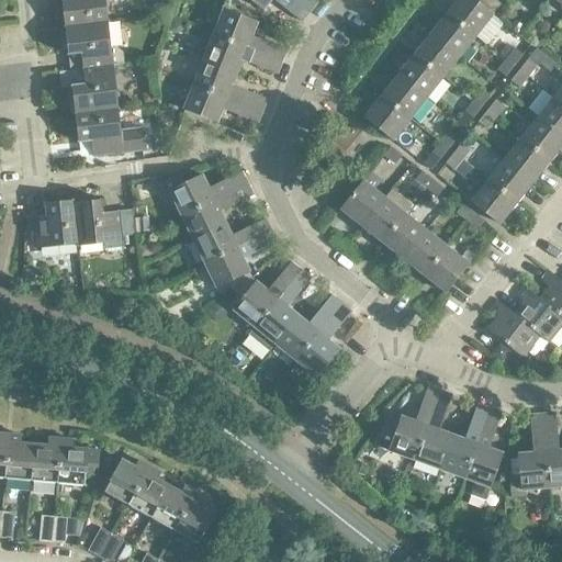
[(62,0),(65,27),(109,22),(105,1),(116,0),(62,0)]
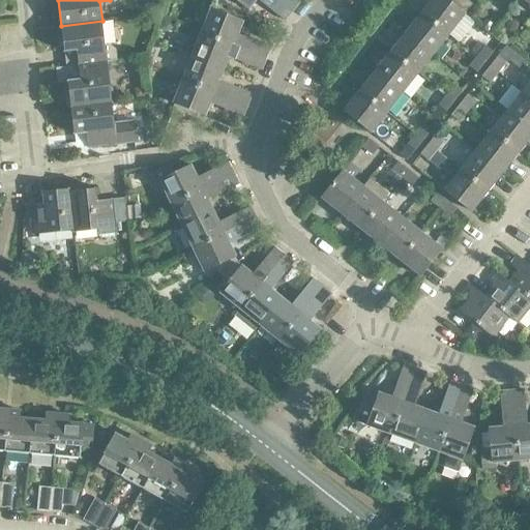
[(293,11),(278,0),(236,0),(248,10),(256,0),(258,0),(285,21),(293,11)]
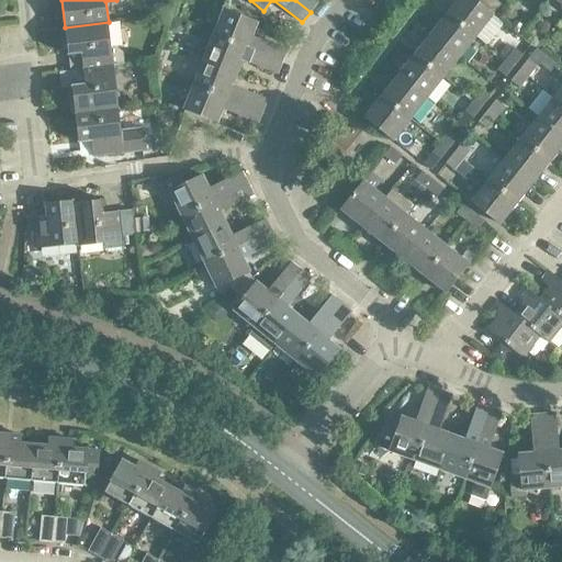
[(295,0),(311,12),(318,1),(316,0),(295,0)]
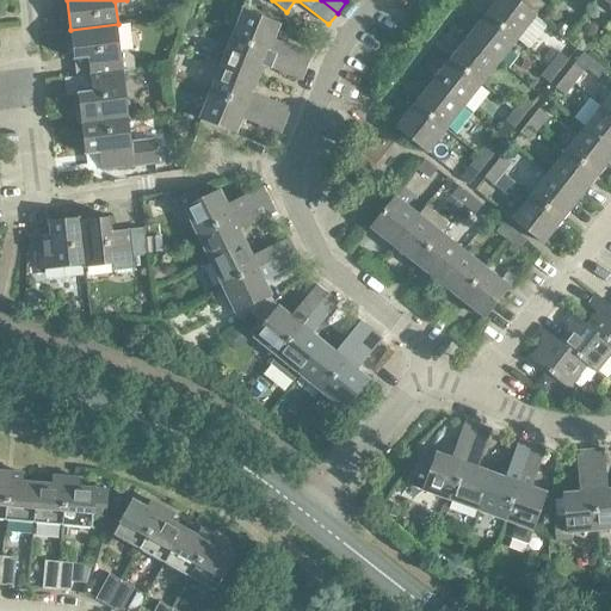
[(519,2),(516,0),(498,0),(487,14),(518,39),(536,16),(519,2)]
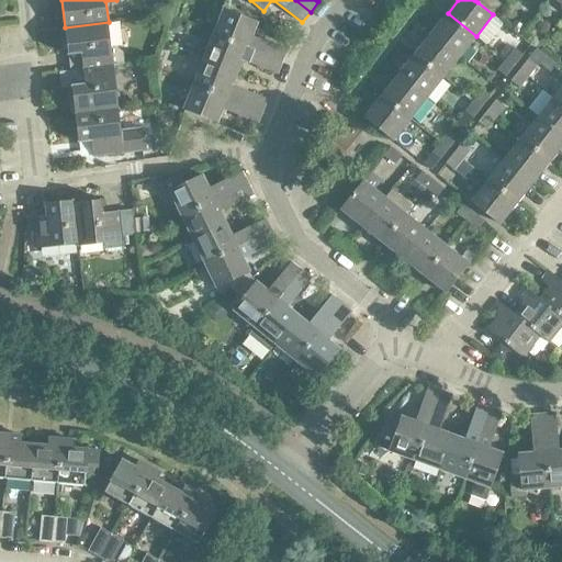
[(493,14),(502,4),(494,0),(479,0),(478,2),(493,14)]
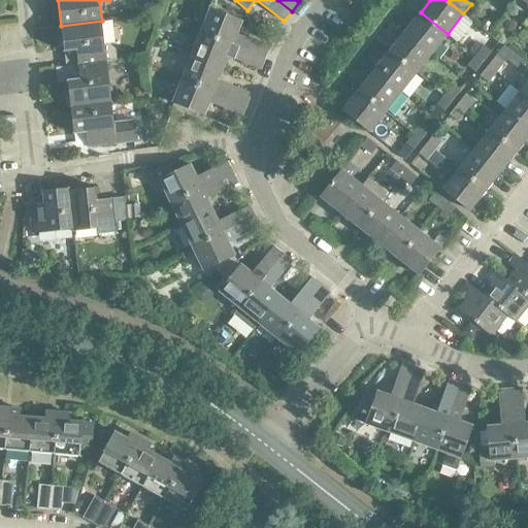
[(210,9),(201,33),(265,59),(270,46),(265,45),(237,34),(242,22),(210,9)]
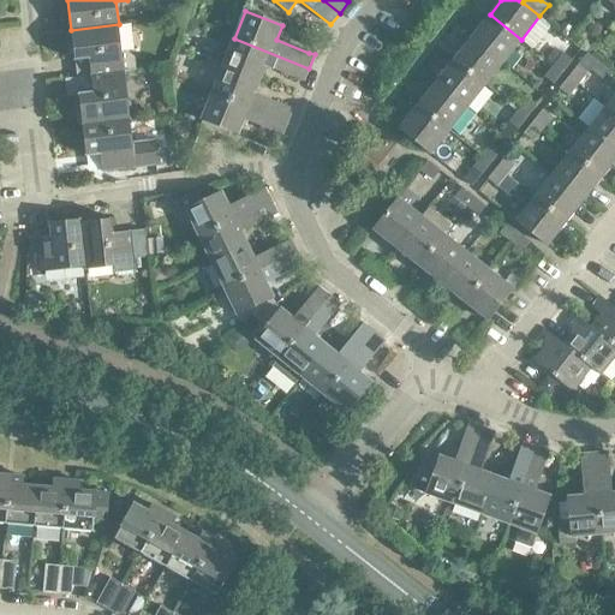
[(503,63),(521,40),(490,15),(472,37),(503,63)]
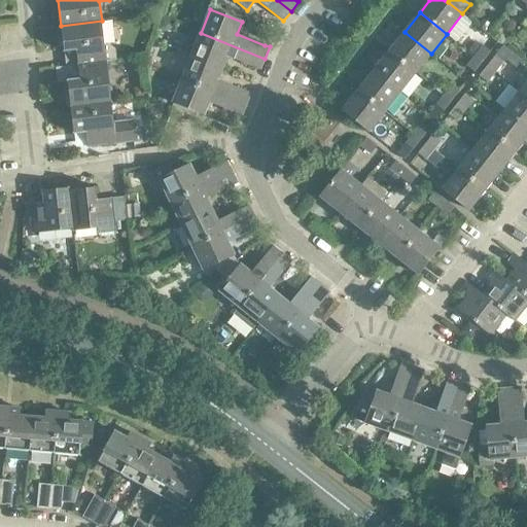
[(483,19),(477,27),(485,32),(490,25),(483,19)]
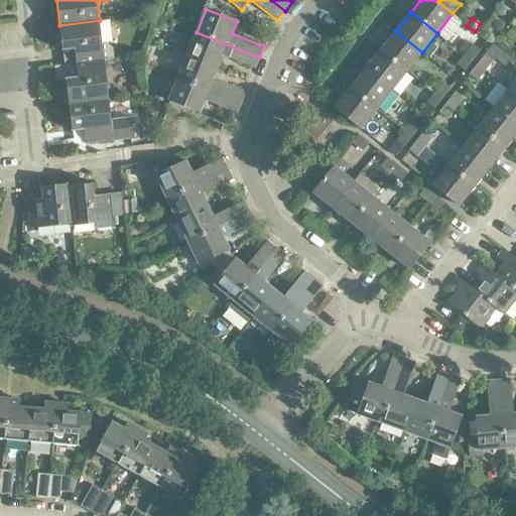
[(100,20),(59,25),(65,65),(77,63),(104,60),(114,59),(112,48),(106,43),(102,43),(100,20)]
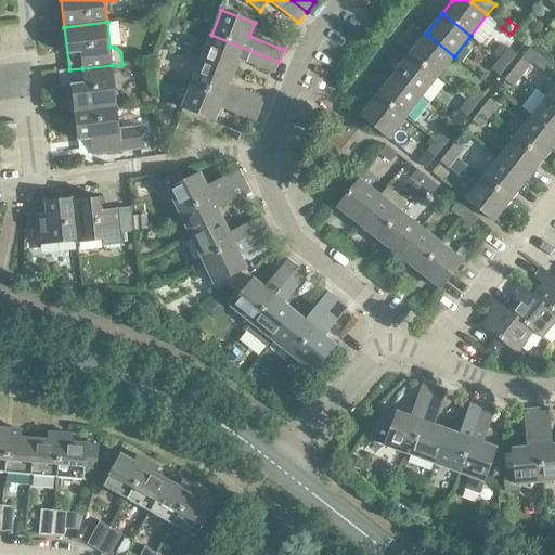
[(211,35),(210,35),(201,30),(191,55),(202,59),(235,72),(240,60),(274,74),(279,62),(211,35)]
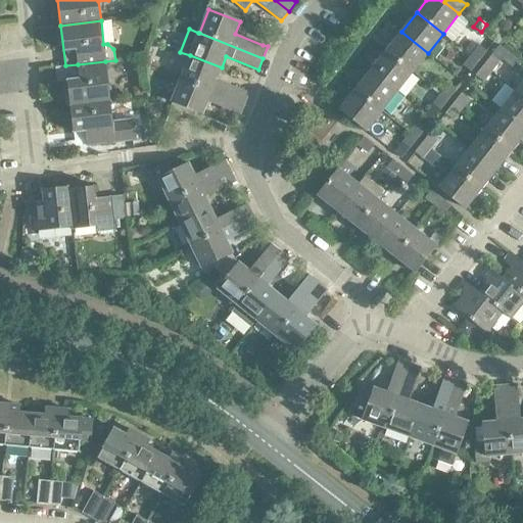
[(401,32),(386,51),(413,73),(428,53),(401,32)]
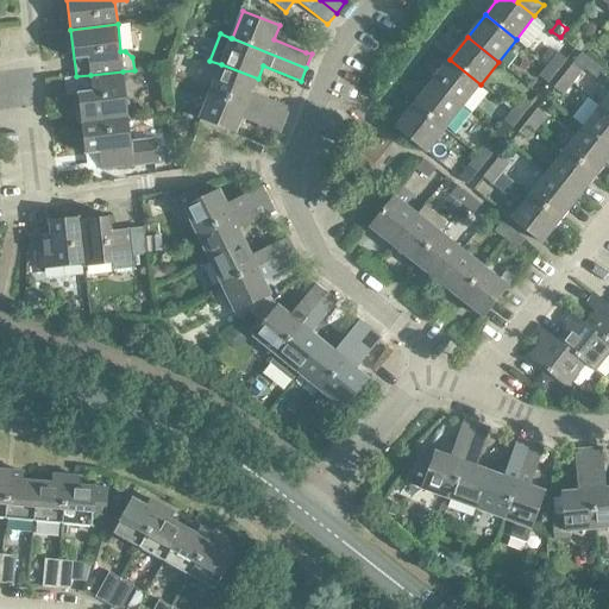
[(547,64),(557,71),(566,60),(557,52),(547,64)]
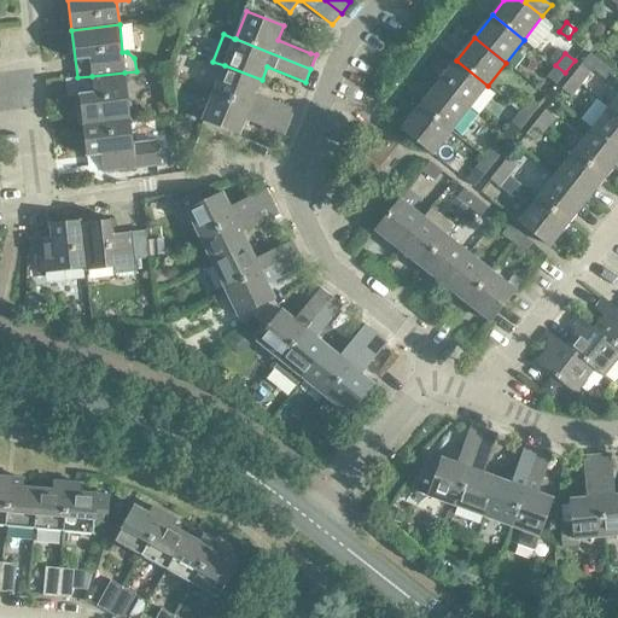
[(456,60),(438,83),(470,109),(488,86),(456,60)]
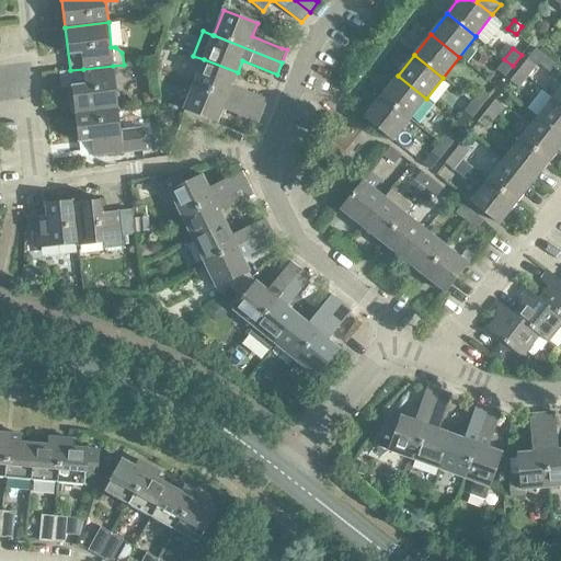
[(204,59),(194,83),(262,111),(267,99),(232,86),(238,72),(204,59)]
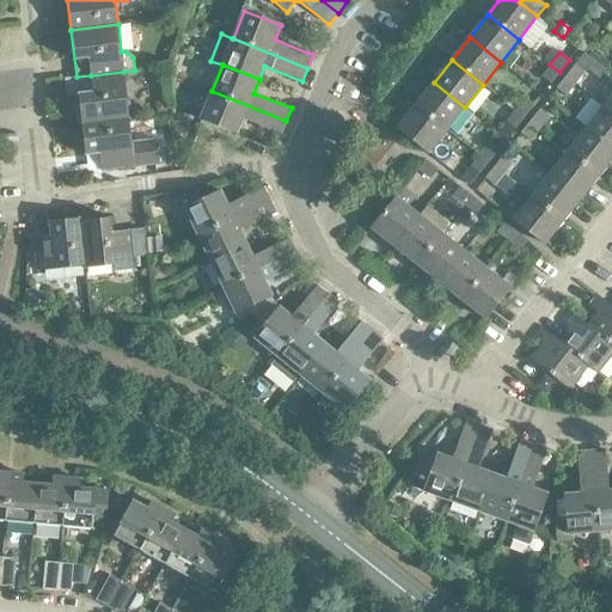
[(560,72),(550,65),(540,77),(550,85),(560,72)]
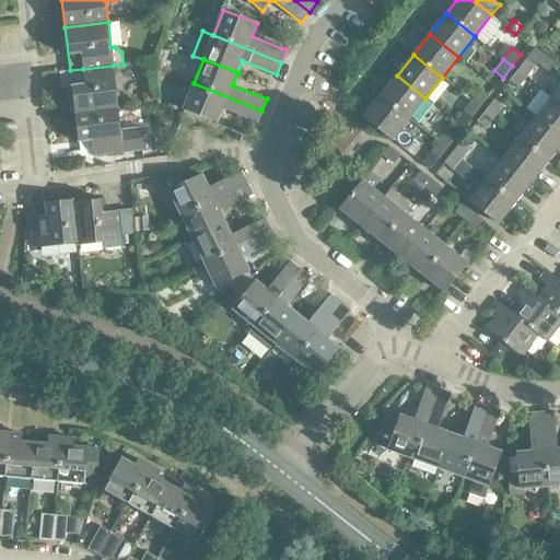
[(526,77),(535,66),(525,59),(516,70),(526,77)]
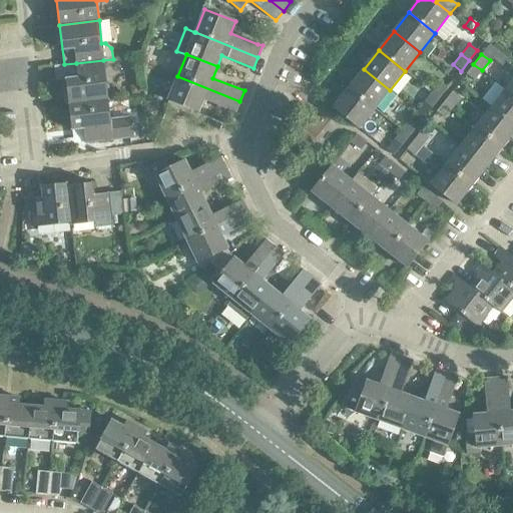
[(103,60),(76,63),(77,77),(65,79),(68,104),(107,100),(103,60)]
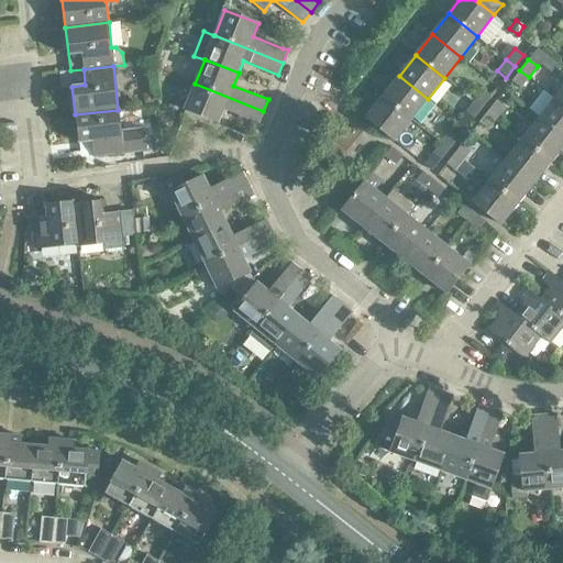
[(529,77),(519,70),(510,81),(520,88),(529,77)]
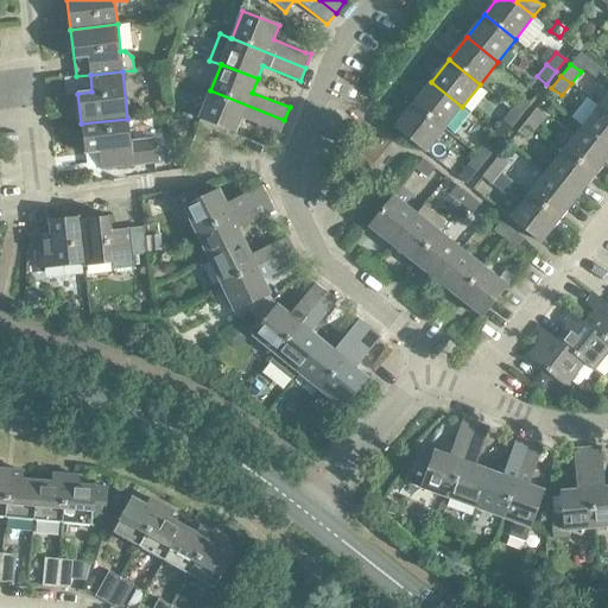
[(462,107),(431,82),(413,105),(444,128),(462,107)]
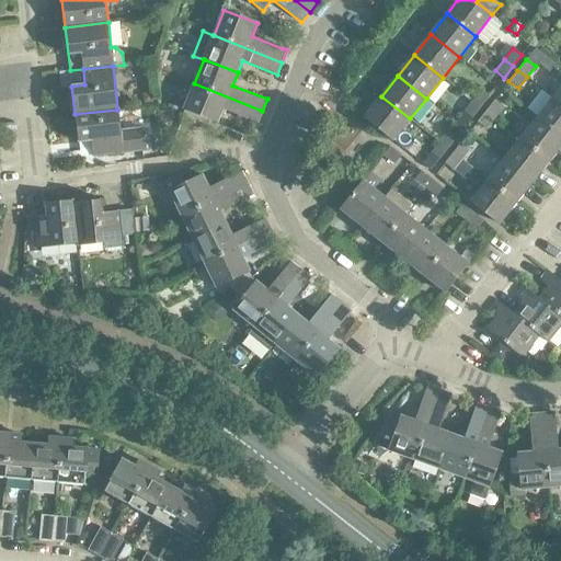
[(262,111),(194,83),(184,109),(218,123),(222,110),(258,123),(262,111)]
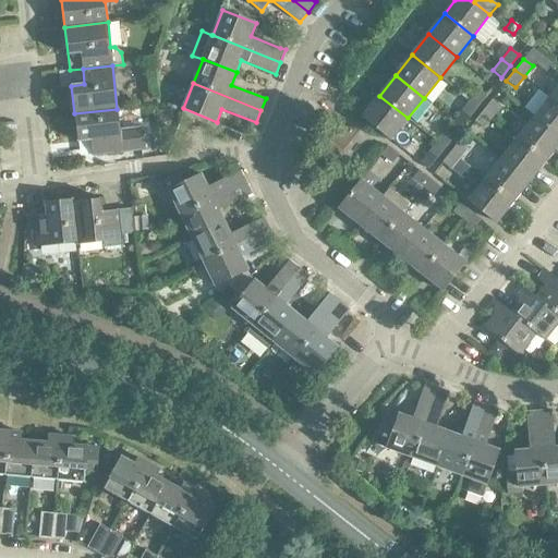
[(469,99),(477,107),(486,96),(477,88),(469,99)]
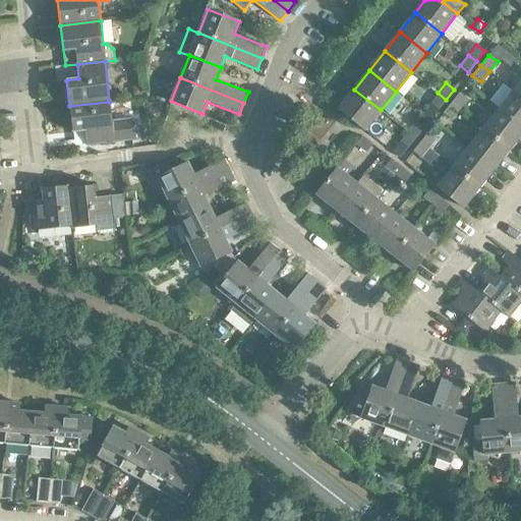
[(132,97),(141,96),(141,87),(131,87),(132,97)]
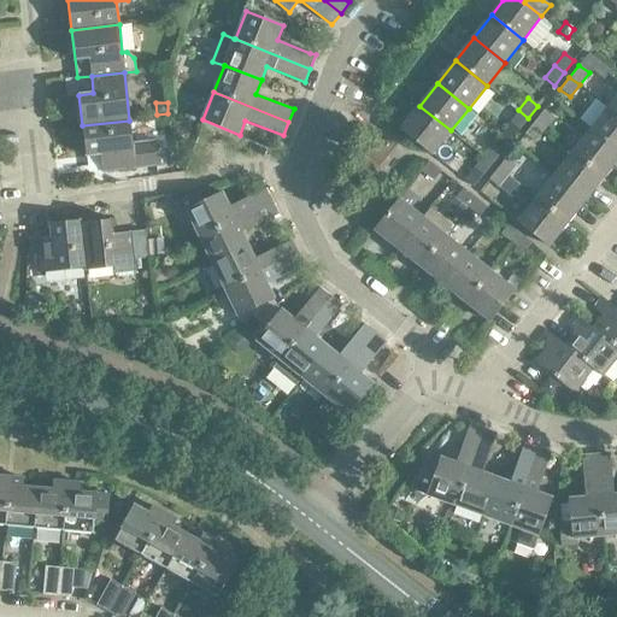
[(433,154),(451,130),(419,106),(400,129),(433,154)]
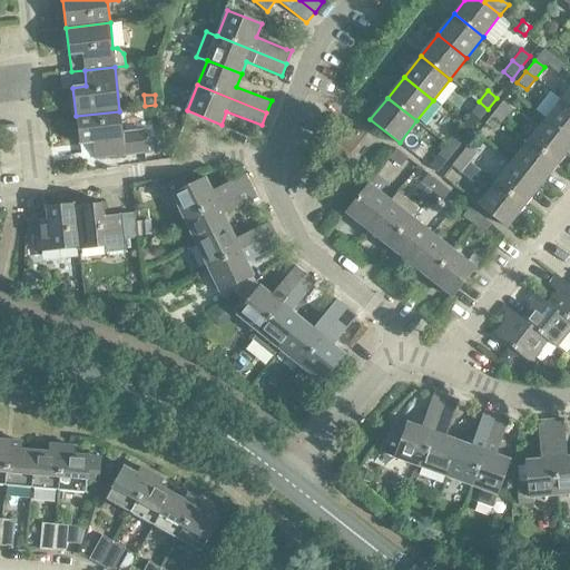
[(569,138),(569,105),(562,98),(546,119),(569,138)]
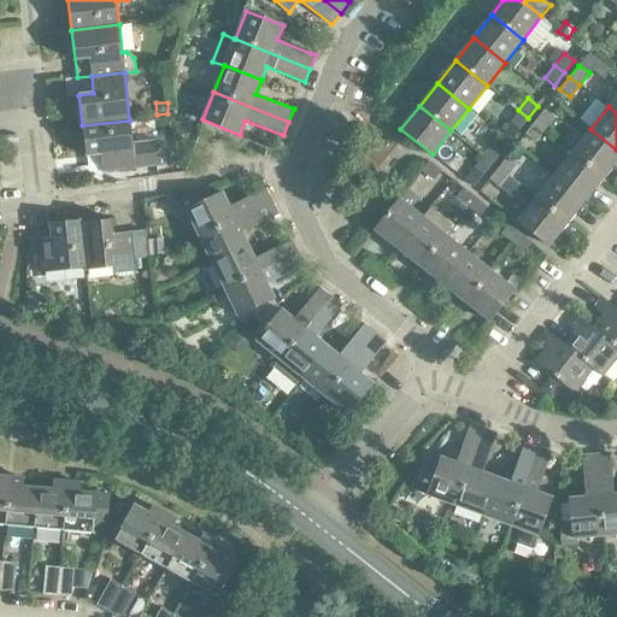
[(528,118),(518,110),(509,122),(518,130),(528,118)]
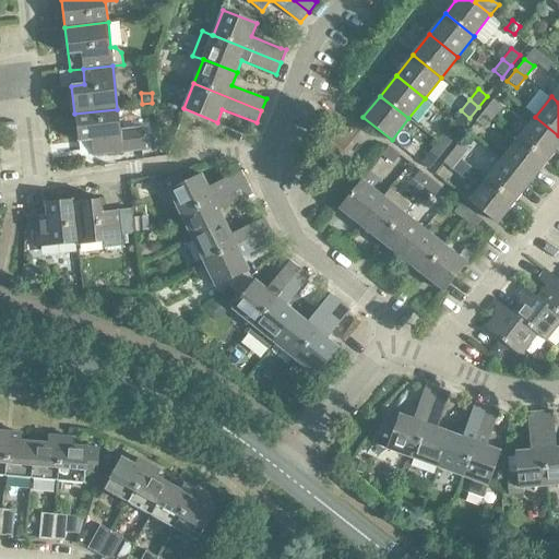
[(484,110),(492,118),(501,107),(492,99),(484,110)]
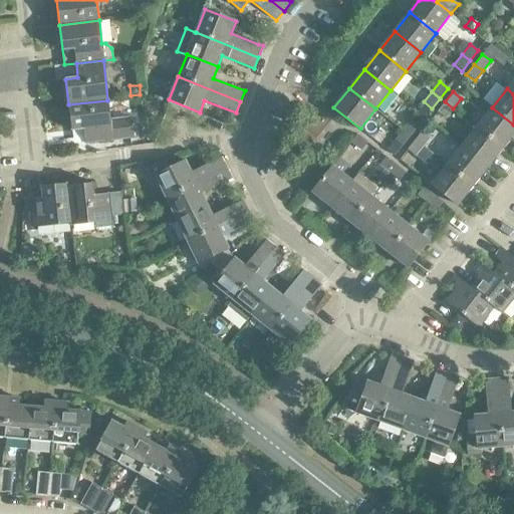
[(131,118),(110,120),(107,100),(68,104),(71,131),(83,130),(85,144),(133,139),(131,118)]
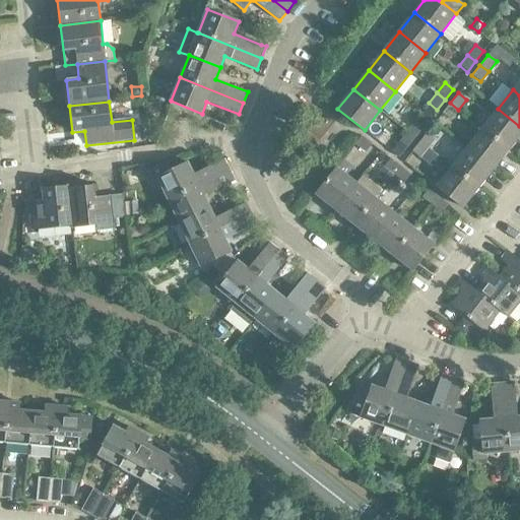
[(458,110),(450,103),(442,113),(450,120),(458,110)]
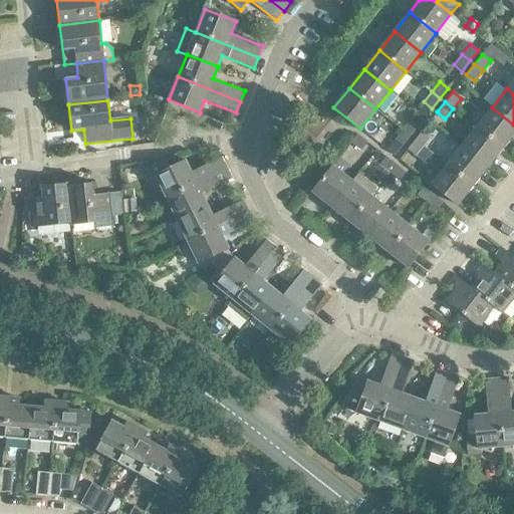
[(513,133),(513,124),(492,107),(477,126),(503,148),(513,133)]
